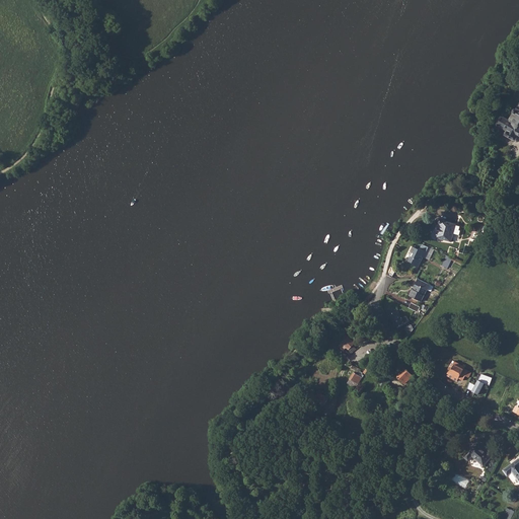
[(518,137),(518,103),(515,112),(514,112),(509,120),(503,117),(498,126),(507,131),(505,135),(515,141),(518,137)]
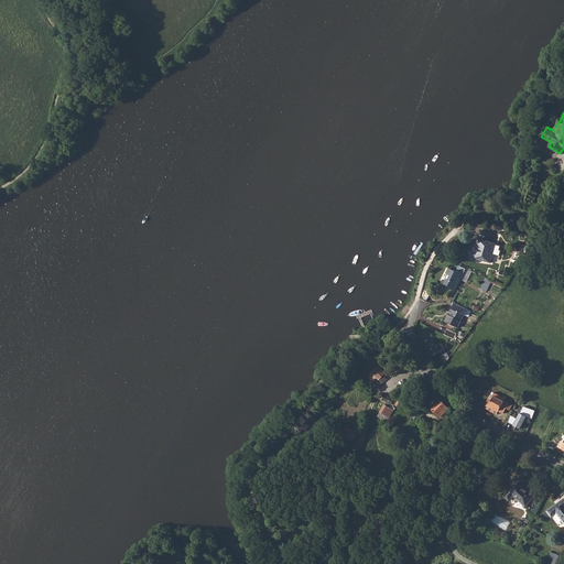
[(474,258),(490,262),(494,253),(498,255),(498,252),(500,253),(501,250),(499,249),(500,246),(496,245),(496,243),(483,240),(481,238),(479,238),(478,239),(478,241),(478,242),(474,258)]
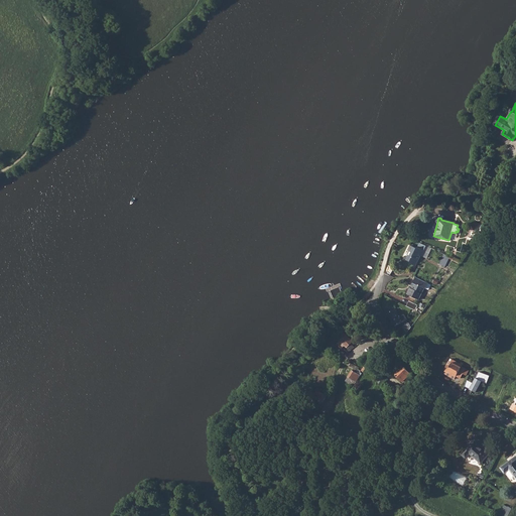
[(409,263),(415,265),(420,255),(422,256),(425,250),(428,252),(430,247),(419,242),(416,248),(410,244),(408,249),(409,250),(407,253),(408,254),(406,259),(410,261),(409,263)]
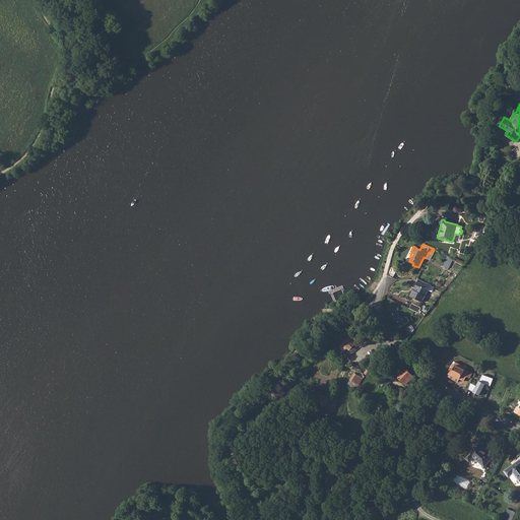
[(450,268),(454,259),(448,257),(444,266),(450,268)]
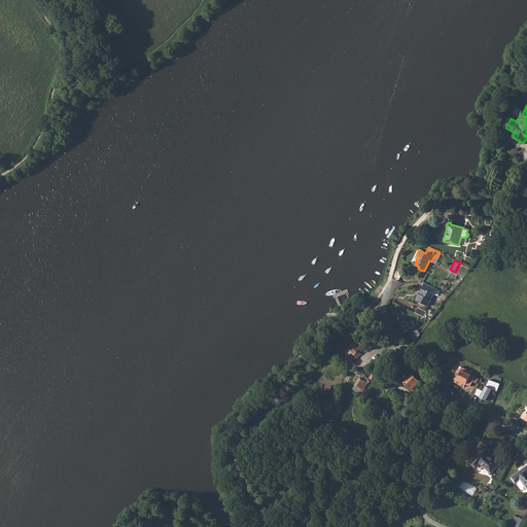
[(416,300),(428,305),(433,293),(434,294),(437,288),(424,282),(416,300)]
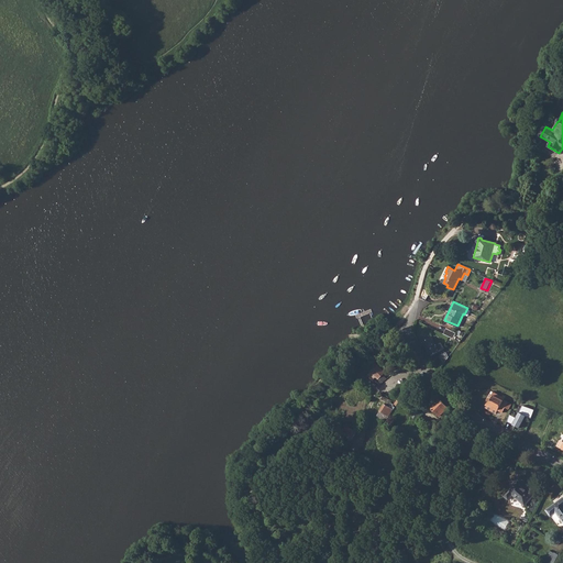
[(444,333),(454,338),(456,332),(446,328),(444,333)]
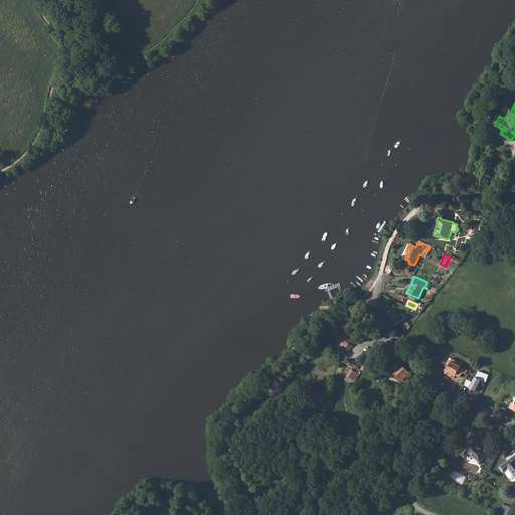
[(385,313),(393,325),(405,318),(402,314),(398,316),(394,308),(385,313)]
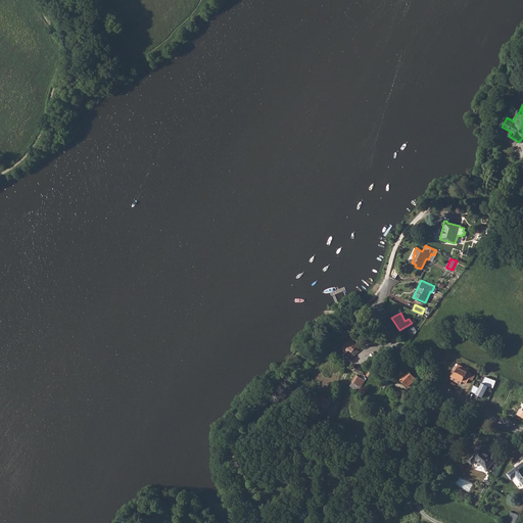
[(413,327),(407,330),(411,337),(416,331),(413,327)]
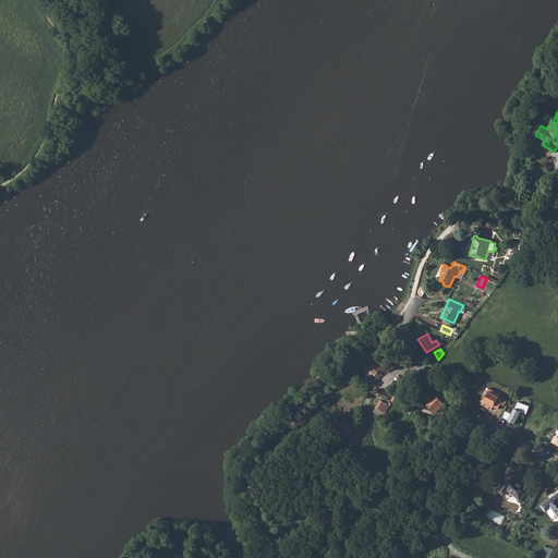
[(373,377),(376,380),(381,375),(383,376),(384,375),(379,371),(380,368),(374,362),(364,372),(368,376),(373,373),(375,375),(373,377)]
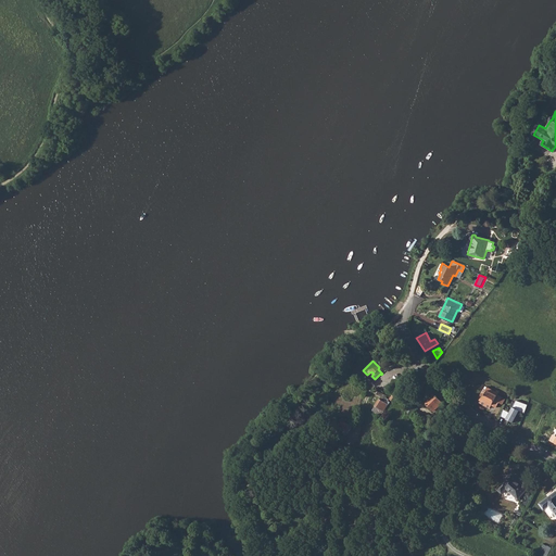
[(383,412),(390,402),(386,400),(386,399),(387,395),(379,392),(375,390),(374,393),(381,396),(373,411),(378,414),(381,409),(383,412)]
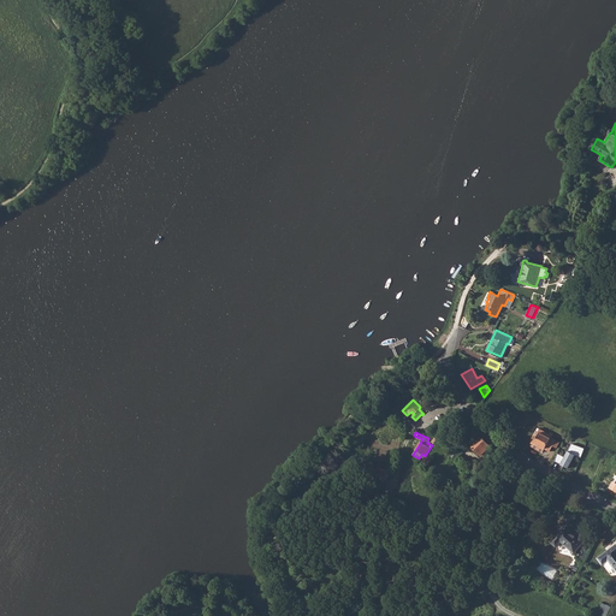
[(534,442),(545,449),(551,438),(540,432),(534,442)]
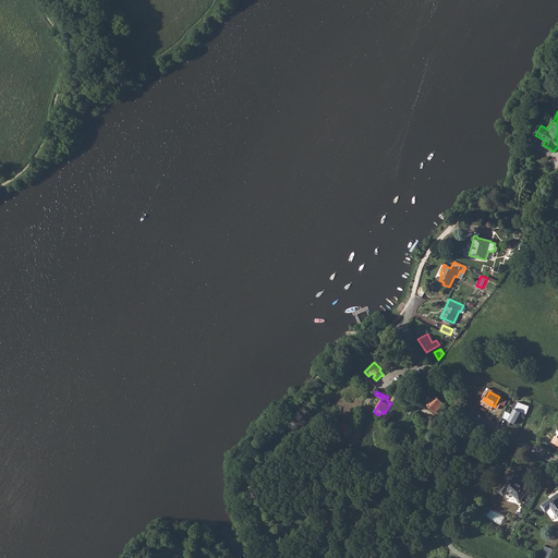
[(426,403),(435,412),(444,404),(438,399),(439,398),(438,397),(437,397),(436,396),(433,399),(426,403)]
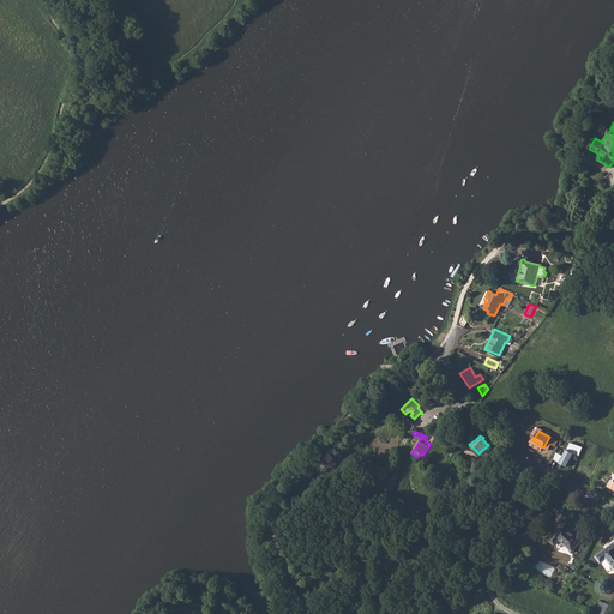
[(570,443),(563,456),(555,453),(553,461),(566,468),(572,455),(579,458),(582,447),(570,443)]
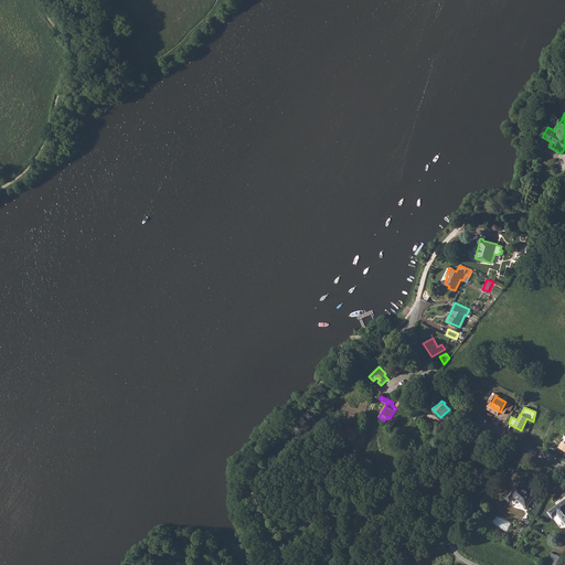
[(353,441),(359,434),(347,428),(343,435),(353,441)]
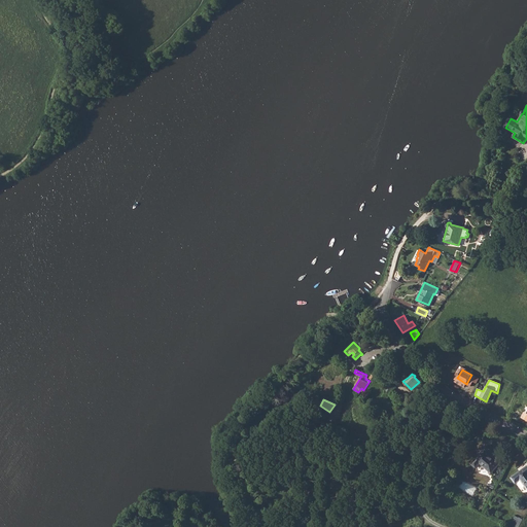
[(313,418),(322,423),(325,419),(316,413),(313,418)]
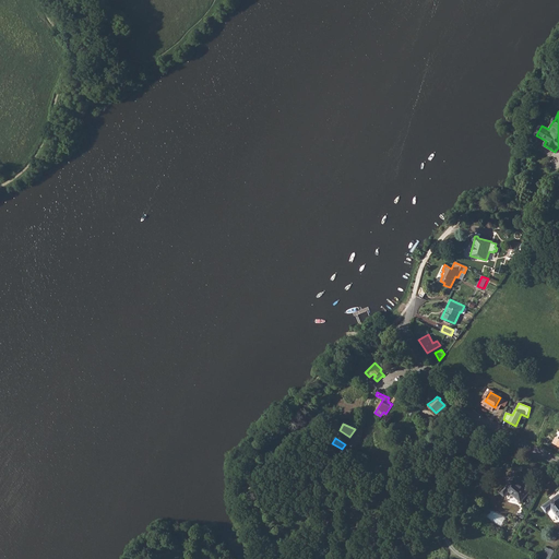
[(509,491),(521,502),(533,489),(527,484),(524,488),(516,482),(520,478),(515,474),(499,491),(504,496),(509,491)]
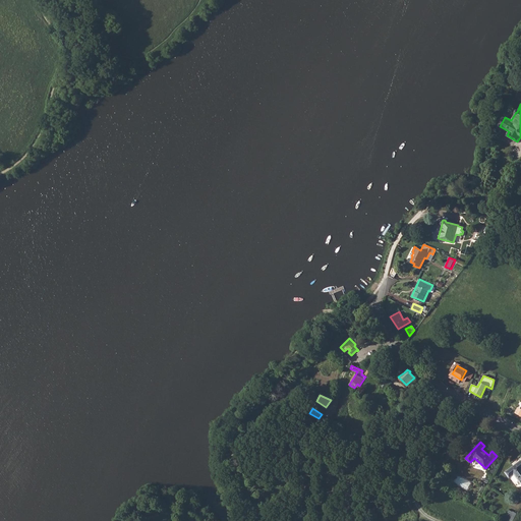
[(405,449),(412,452),(414,447),(411,446),(412,445),(408,443),(405,449)]
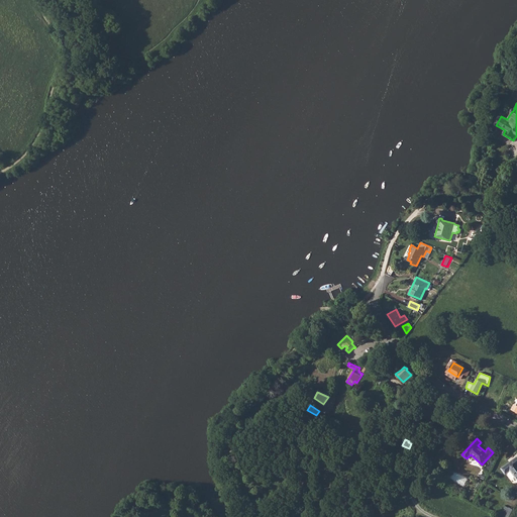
[(510,470),(516,478),(516,479),(516,456),(502,469),(505,474),(510,470)]
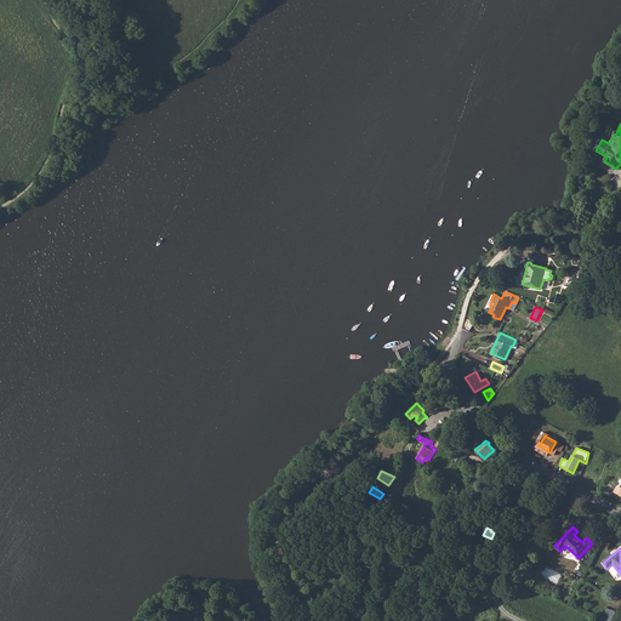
[(218,619),(222,620),(241,620),(224,609),(218,619)]
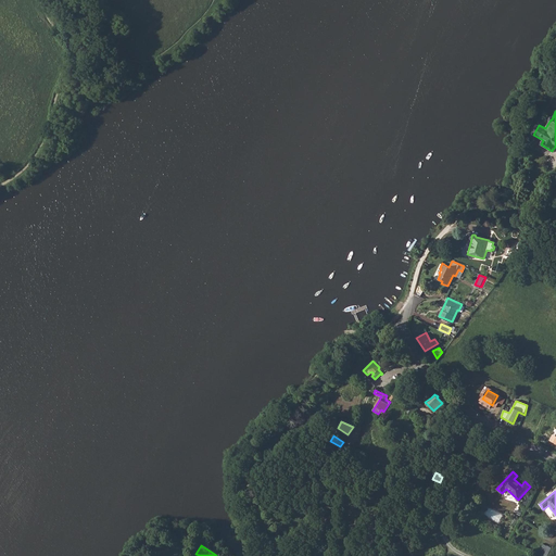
[(540,555),(551,555),(555,550),(546,545),(540,555)]
